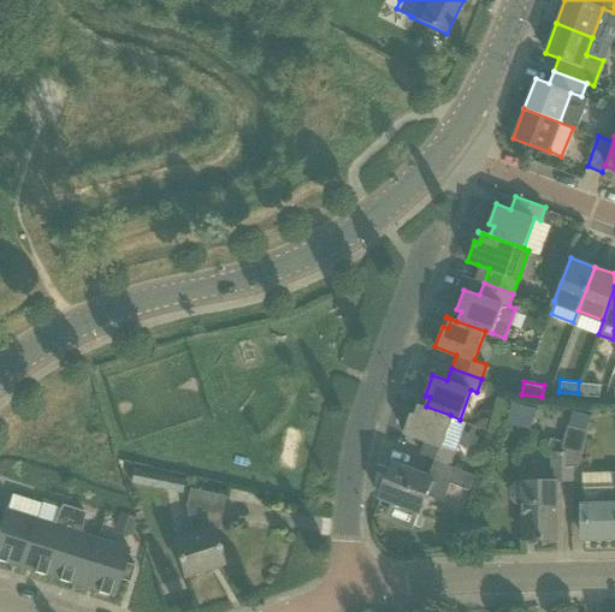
[(599,384),(579,381),(578,393),(598,396),(599,384)]
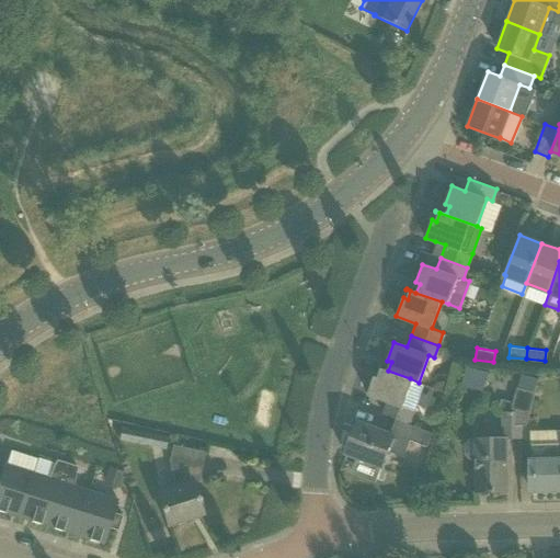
[(463,384),(484,387),(488,367),(465,364),(463,384)]
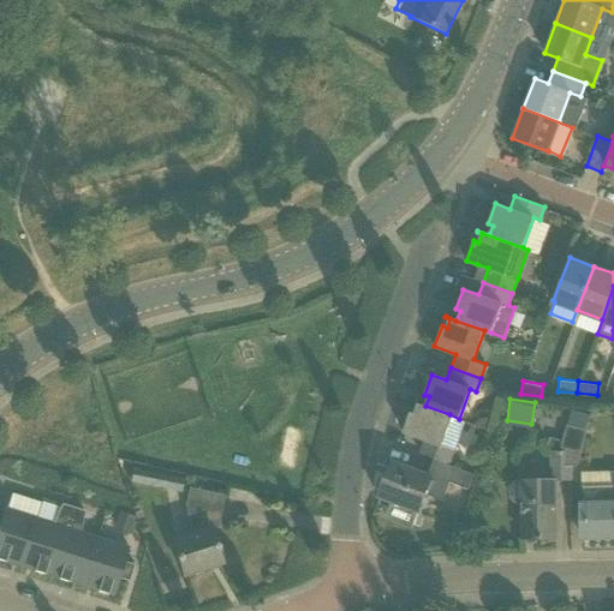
[(410,411),(403,431),(424,439),(419,453),(433,457),(442,461),(449,463),(454,449),(439,444),(449,414),(425,406),(413,401),(413,402),(418,405),(415,413),(410,411)]
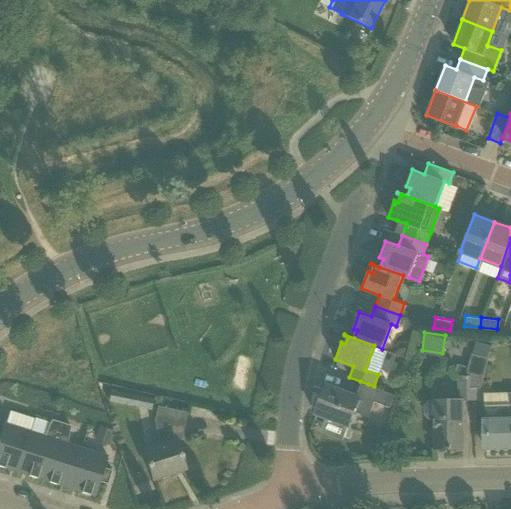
[(465,374),(457,374),(457,399),(461,399),(476,399),(476,386),(479,387),(491,345),(475,340),(465,374)]
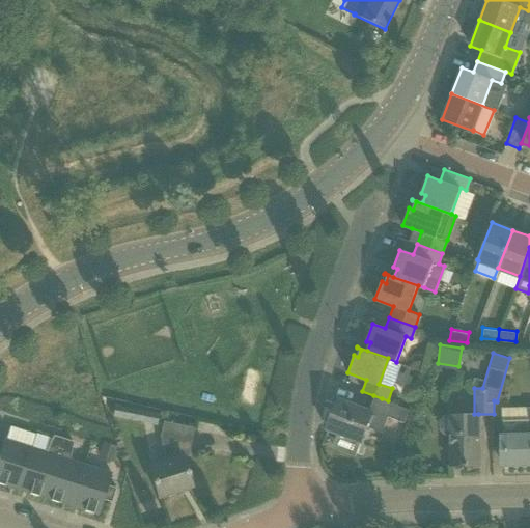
[(482,380),(473,377),(471,385),(481,387),(482,380)]
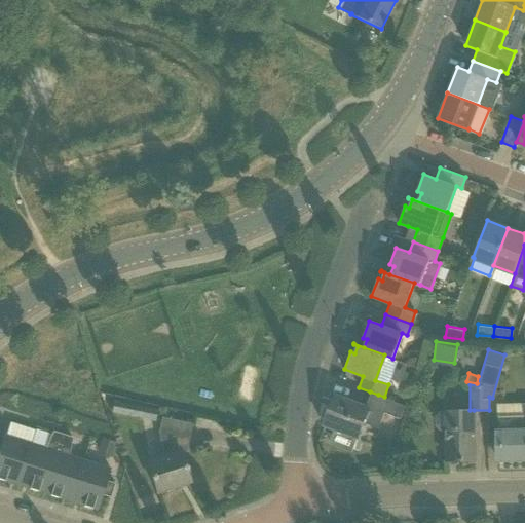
[(330,407),(324,425),(333,428),(355,438),(357,438),(364,421),(378,427),(383,412),(373,408),(378,395),(370,391),(365,405),(354,401),(335,394),(333,399),(335,400),(332,408),(330,407)]
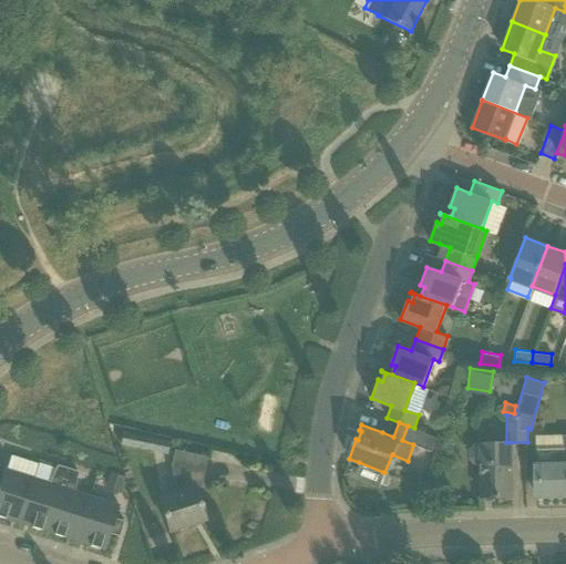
[(408,426),(402,440),(413,444),(431,451),(436,437),(414,428),(408,426)]
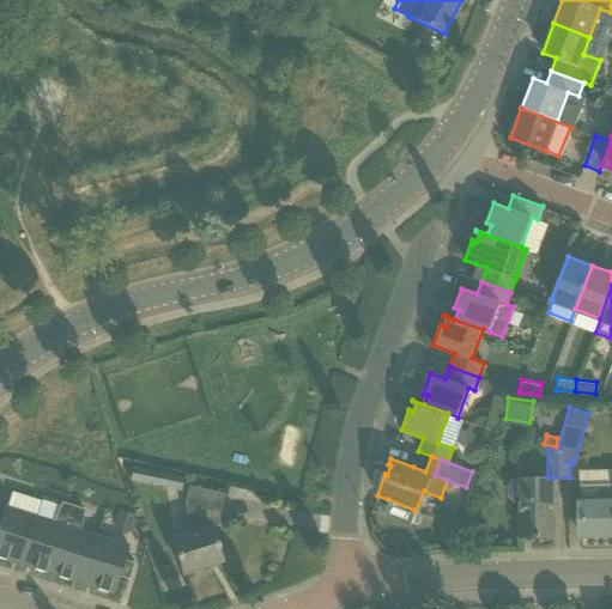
[(132,466),(129,479),(180,488),(182,475),(132,466)]
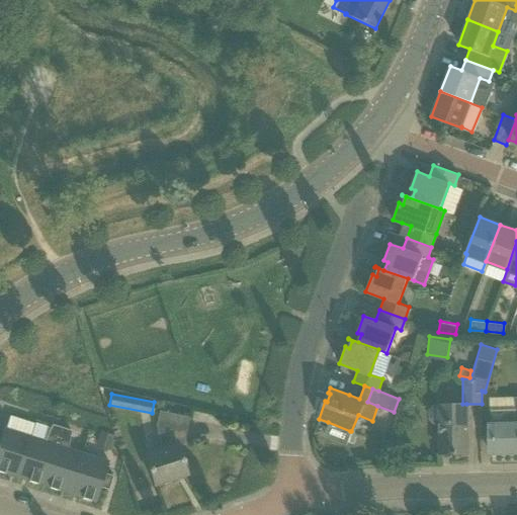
[(490,424),(489,424),(489,432),(490,452),(516,451),(516,396),(514,396),(514,408),(490,409),(490,424)]
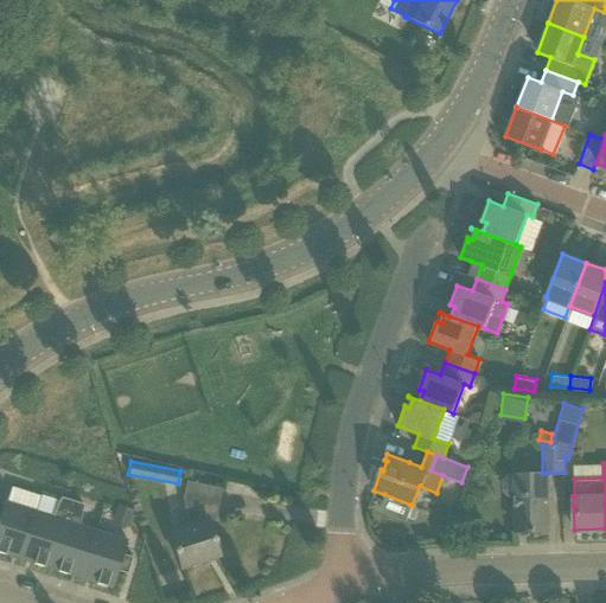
[(506,474),(502,479),(502,491),(506,495),(514,494),(515,507),(515,531),(548,530),(548,506),(547,492),(547,473),(542,473),(534,473),(514,474),(506,474)]
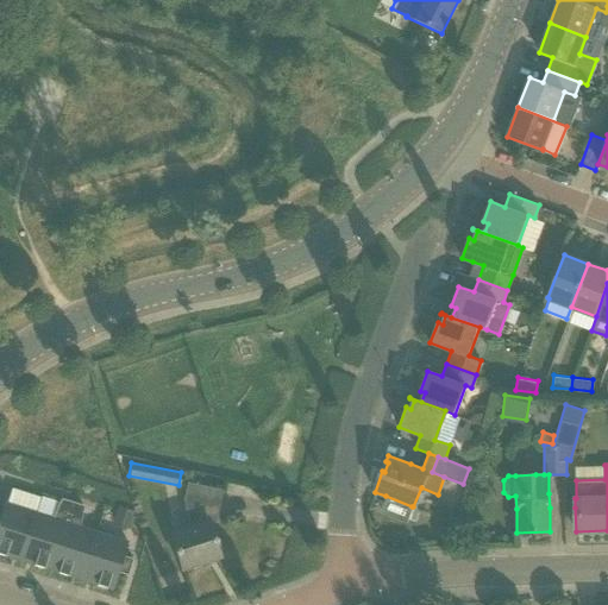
[(214,521),(220,489),(186,481),(182,499),(187,525),(167,531),(179,571),(221,558),(211,521),(214,521)]
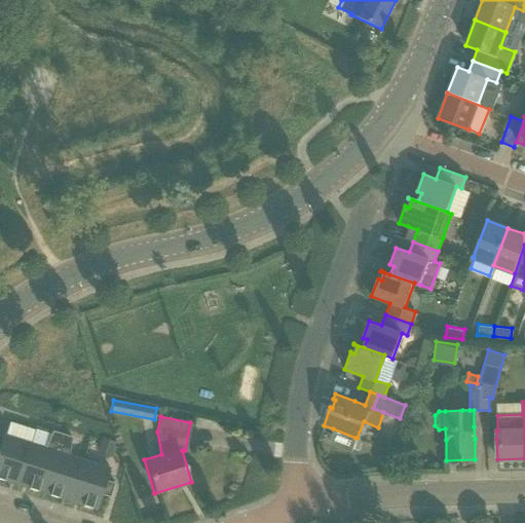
[(29,442),(15,484),(42,492),(61,433),(51,430),(44,447),(29,442)]
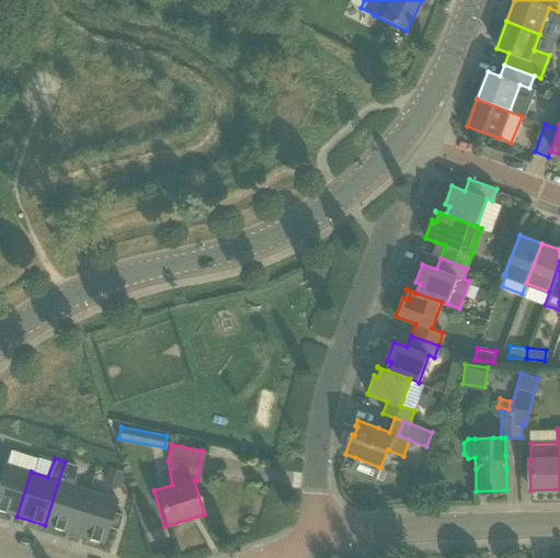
[(76,465),(65,462),(45,525),(73,534),(88,489),(71,485),(76,465)]
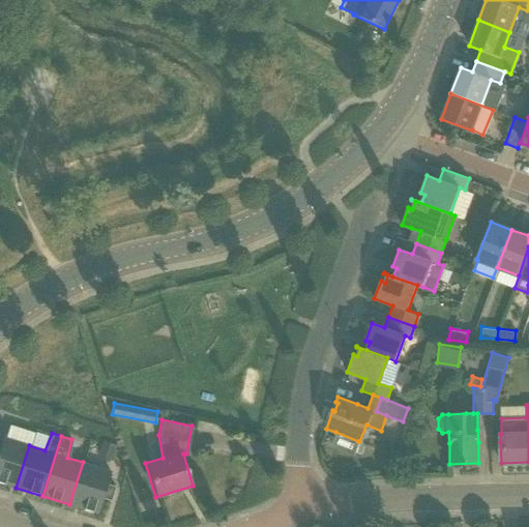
[(0,481),(16,488),(29,445),(2,437),(0,443),(0,481)]
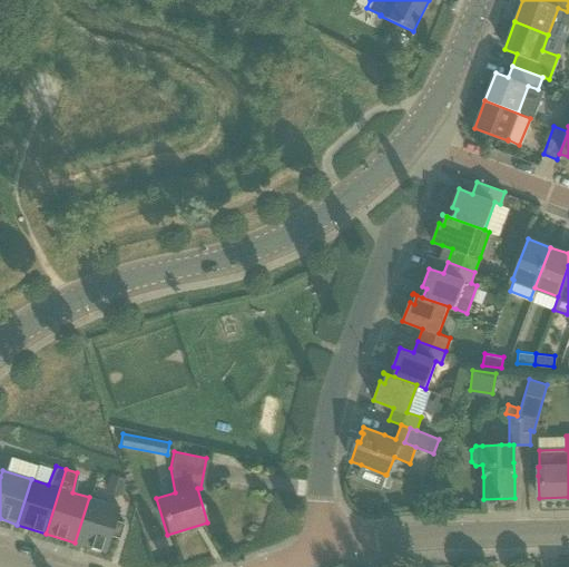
[(109,478),(106,488),(120,494),(124,482),(121,482),(123,478),(115,476),(110,473),(109,478)]
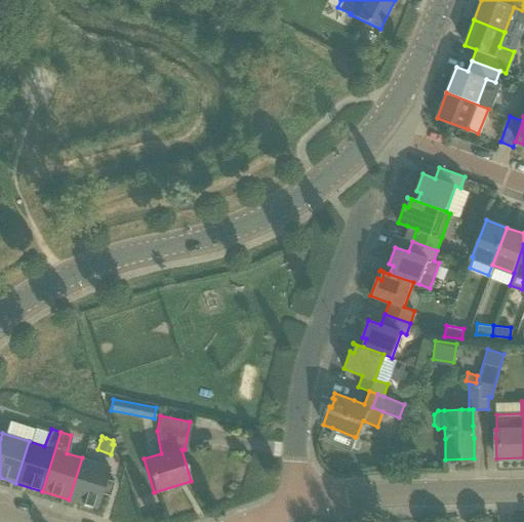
[(109,467),(82,457),(69,499),(95,508),(101,492),(107,494),(107,495),(108,495),(113,480),(112,480),(112,481),(105,478),(109,467)]
